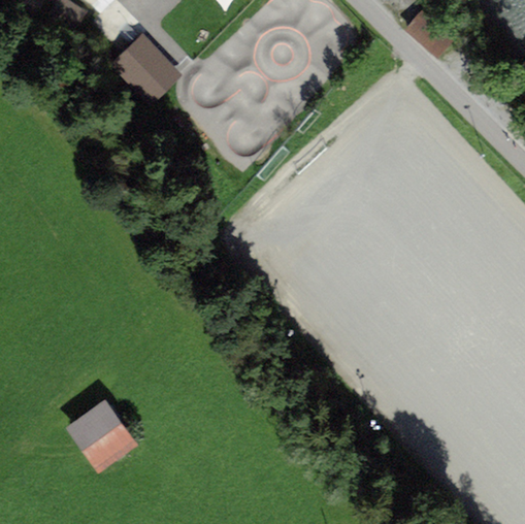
[(59,0),(54,7),(76,23),(87,7),(75,0),(59,0)]
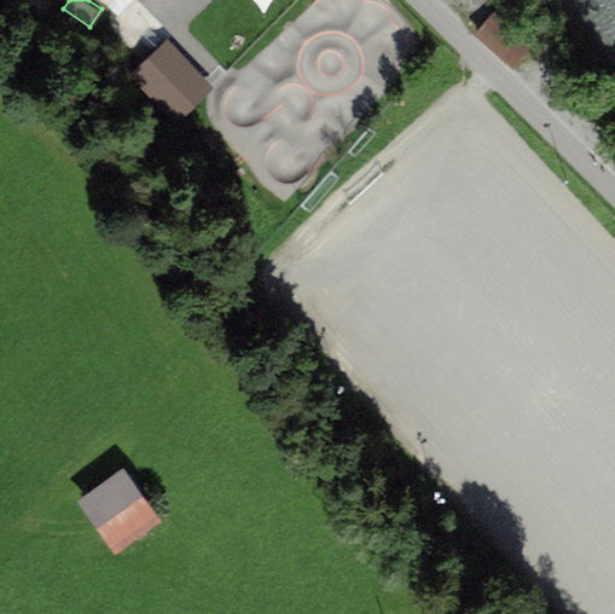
[(533,41),(497,9),(481,27),(517,59),(533,41)]
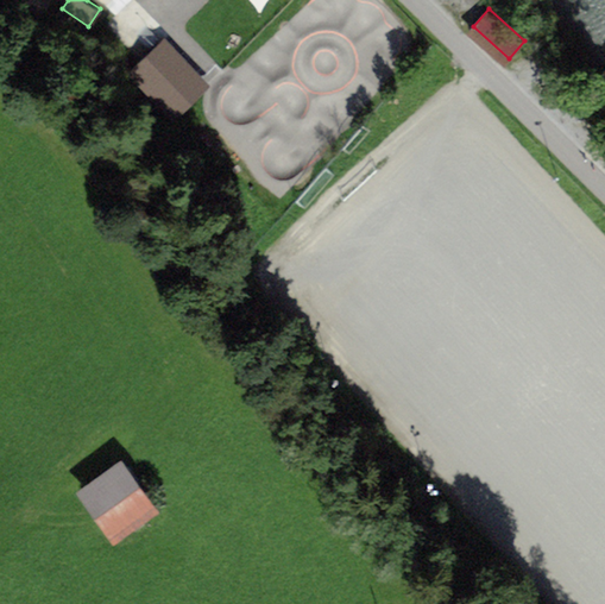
[(178,112),(208,83),(165,38),(136,67),(178,112)]
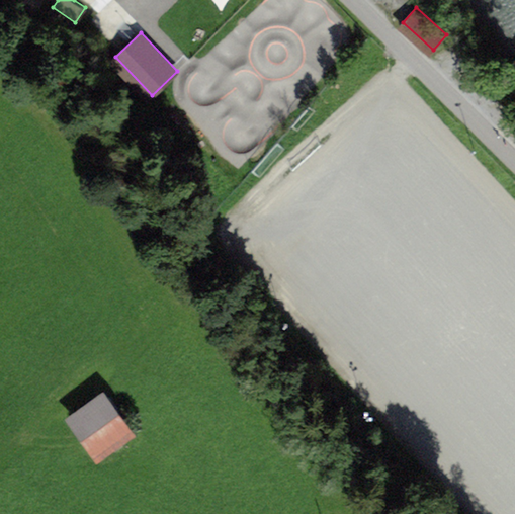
[(74,412),(101,449),(130,428),(102,391),(74,412)]
